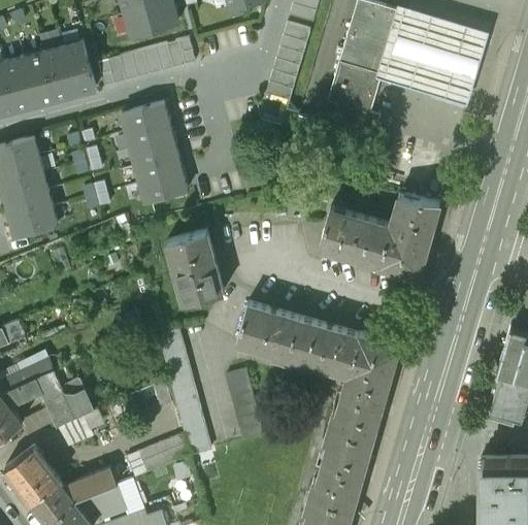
[(122,0),(126,14),(174,1),(173,0),(122,0)]
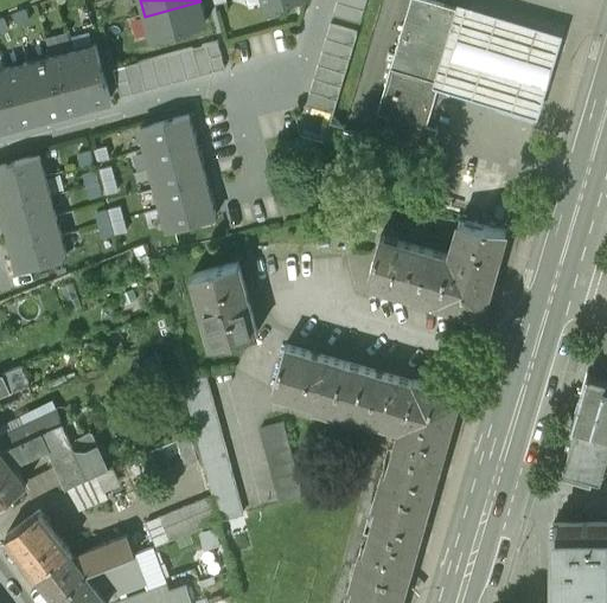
[(366,0),(338,0),(334,17),(360,24),(366,0)]
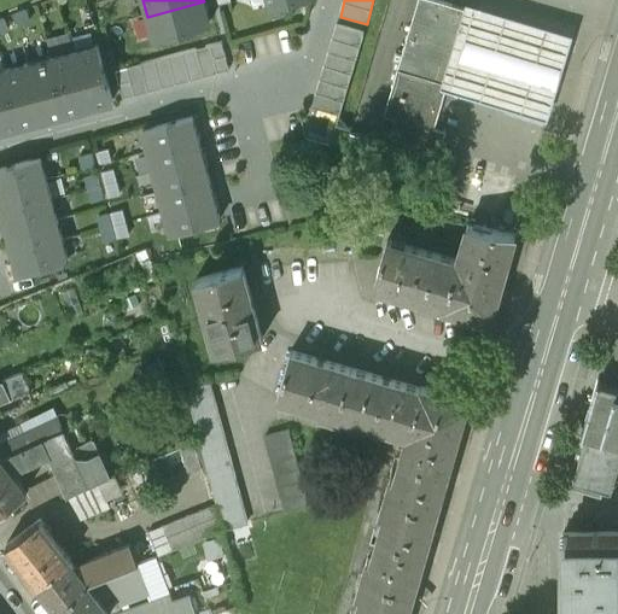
[(468,12),(430,0),(418,0),(384,116),(396,120),(389,141),(438,156),(444,132),(433,129),(448,81),(453,80),(472,17),(468,13),(468,12)]
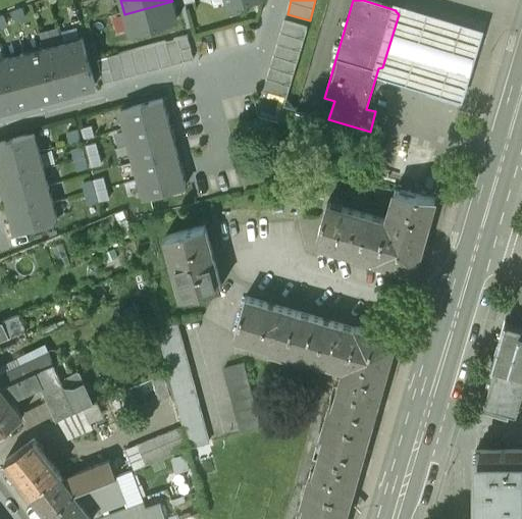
[(124,14),(129,33),(177,20),(172,1),(124,14)]
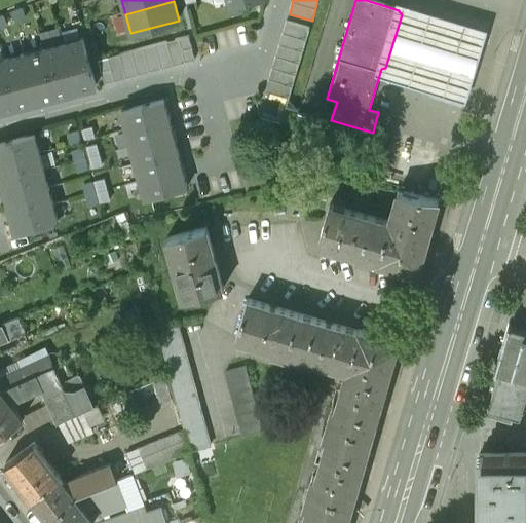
[(445,19),(397,4),(375,75),(424,89),(465,102),(487,31),(445,19)]
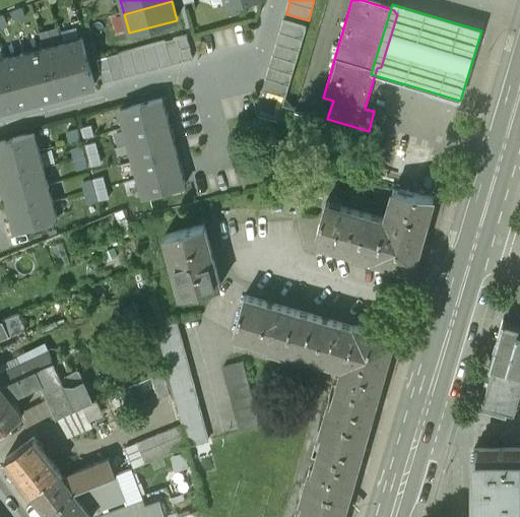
[(305,29),(282,23),(263,91),(285,98),(305,29)]
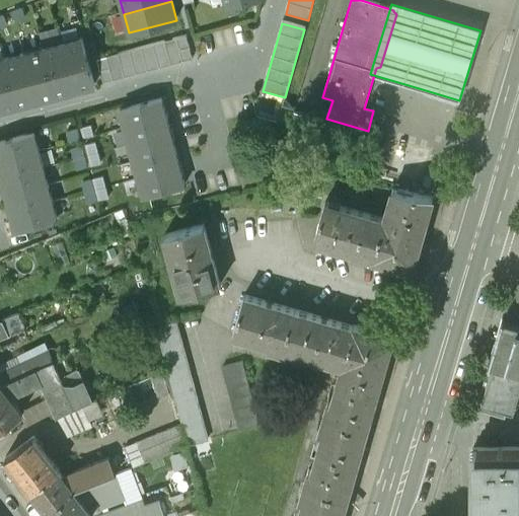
[(186,38),(96,61),(102,84),(192,61),(186,38)]
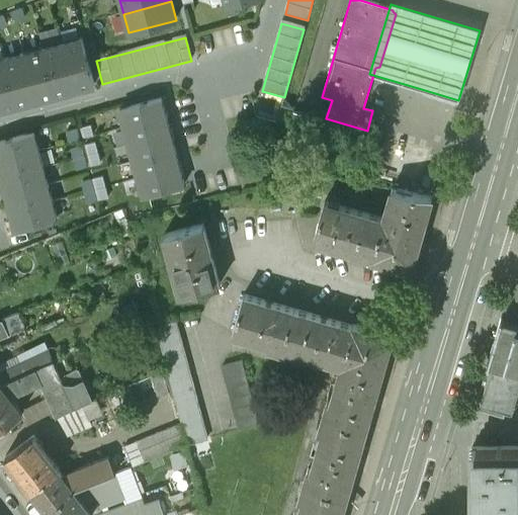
[(75,92),(94,87),(82,40),(63,46),(75,92)]
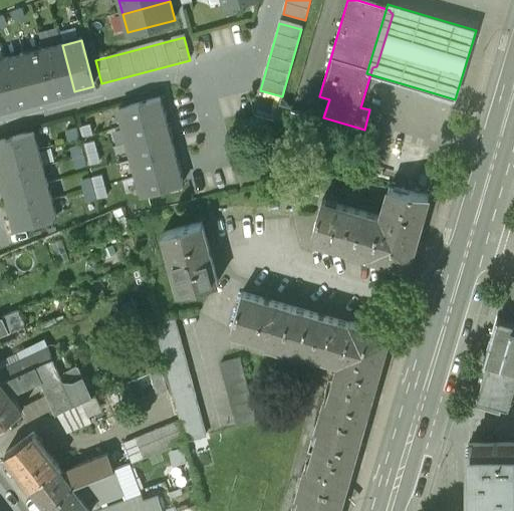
[(55,96),(74,91),(62,45),(42,50),(55,96)]
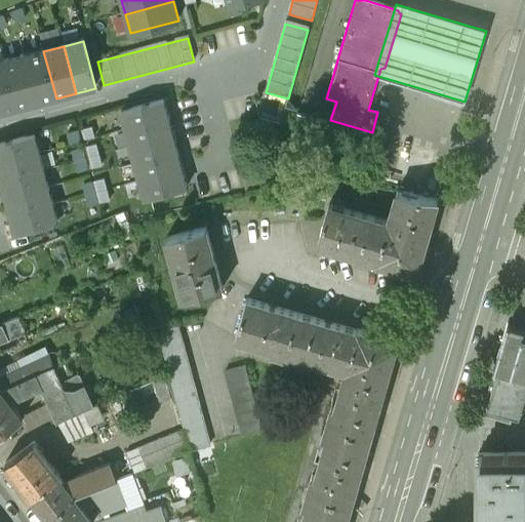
[(36,104),(56,98),(43,51),(24,56),(36,104)]
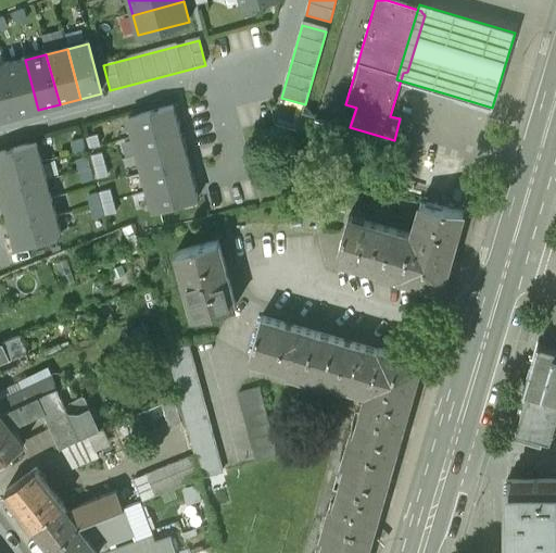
[(323,98),(340,101),(348,62),(330,59),(323,98)]
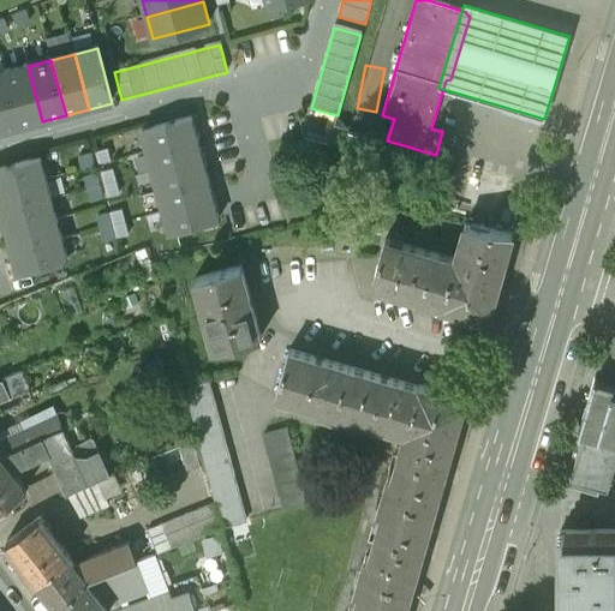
[(19,127),(42,121),(28,66),(5,72),(19,127)]
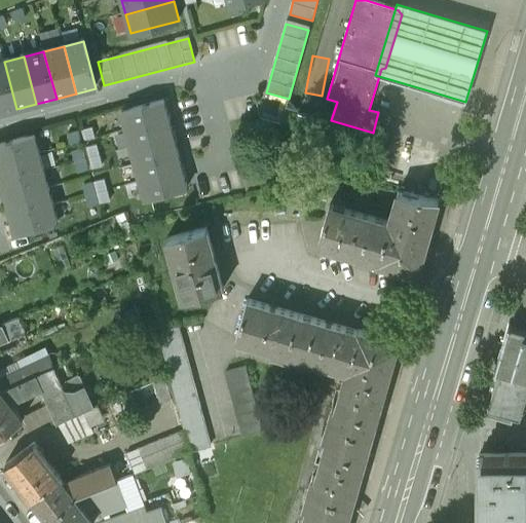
[(0,113),(16,109),(4,62),(0,63),(0,113)]
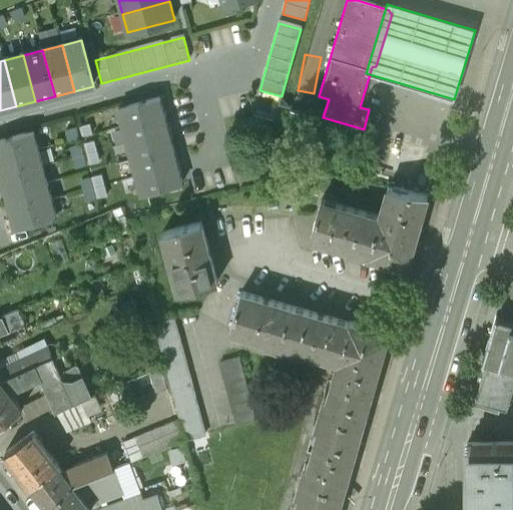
[(164,116),(160,99),(119,110),(123,127),(164,116)]
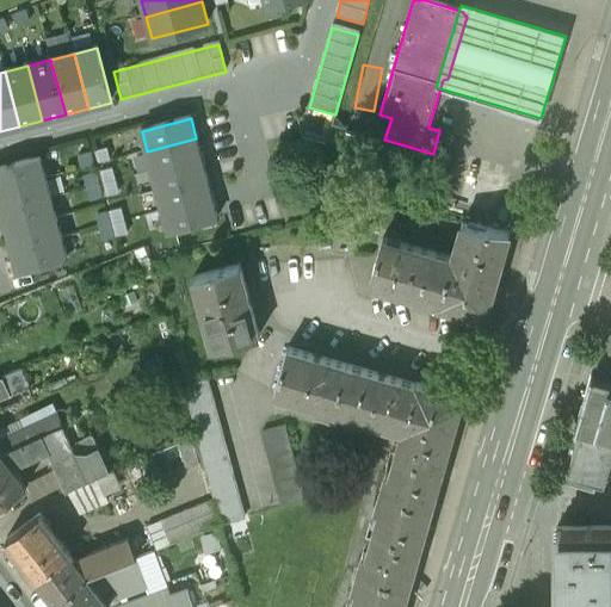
[(202,159),(196,138),(147,152),(153,172),(202,159)]
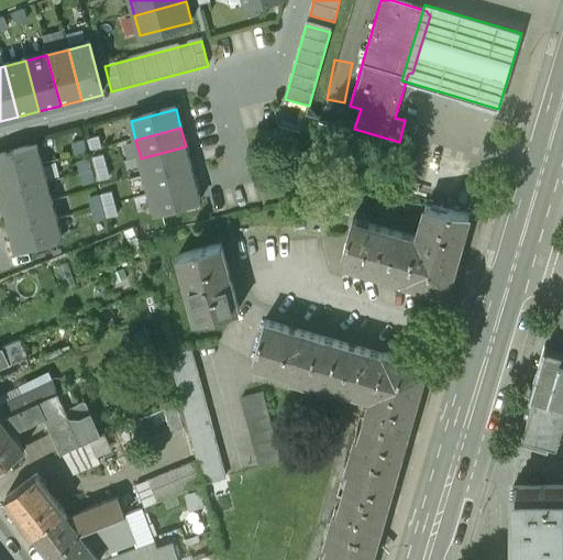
[(69,143),(72,153),(91,150),(89,139),(69,143)]
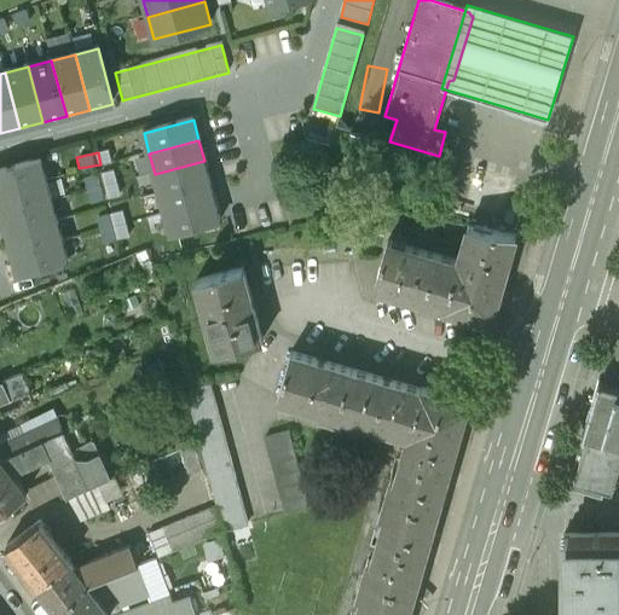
[(0,193),(46,181),(41,161),(0,170),(0,193)]
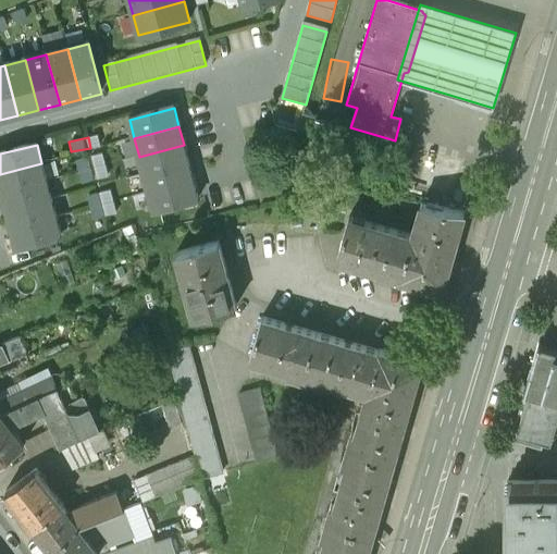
[(188,164),(184,145),(139,157),(144,175),(188,164)]
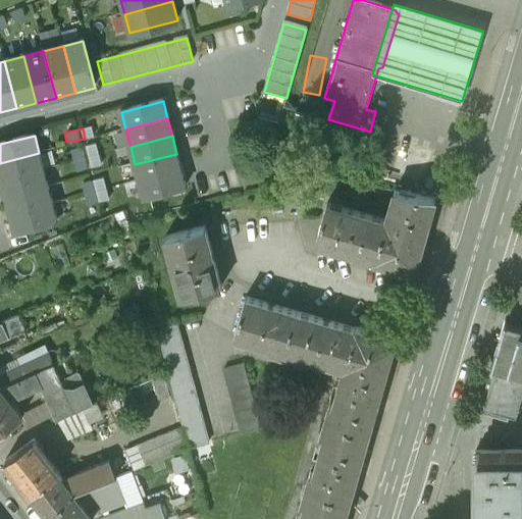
[(97,142),(68,149),(74,172),(103,164),(97,142)]
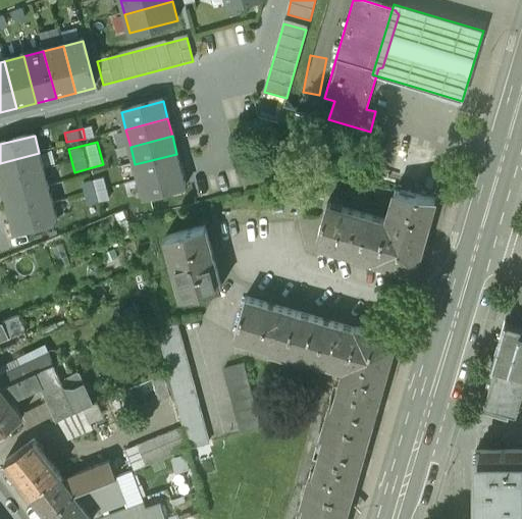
[(44,170),(39,153),(0,163),(0,174),(2,182),(44,170)]
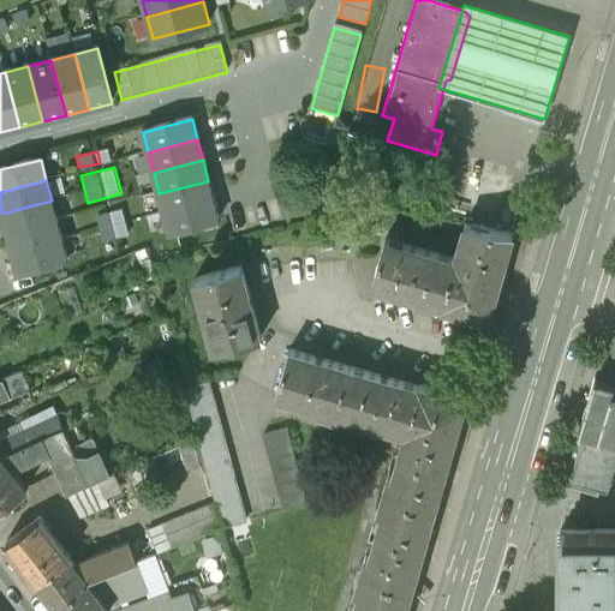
[(214,202),(208,181),(159,193),(165,214),(214,202)]
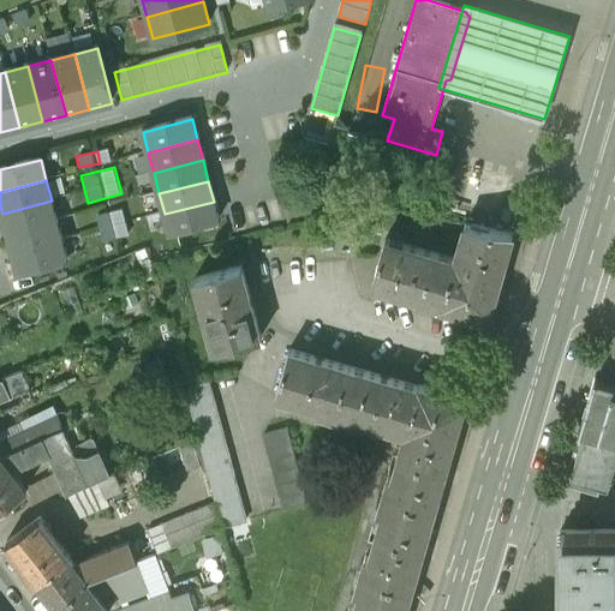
[(57,221),(52,201),(3,214),(7,234),(57,221)]
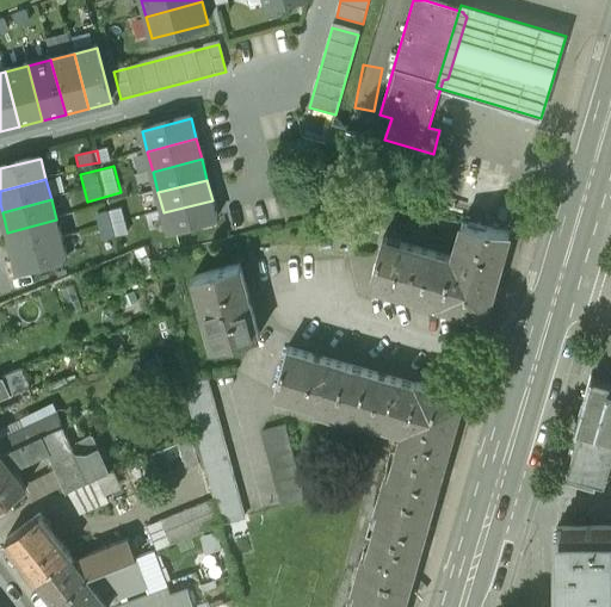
[(217,221),(213,200),(164,212),(168,233),(217,221)]
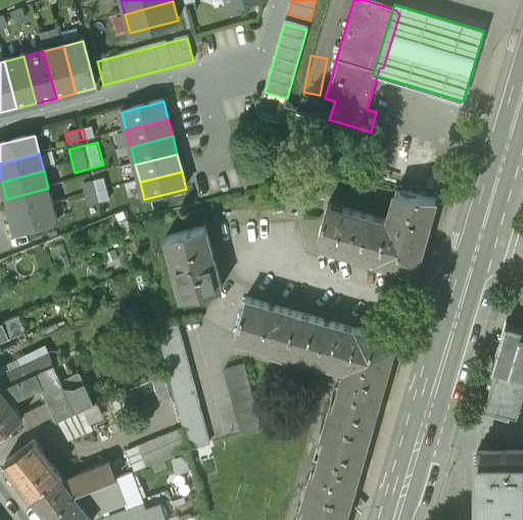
[(86,206),(109,200),(103,178),(80,184),(86,206)]
